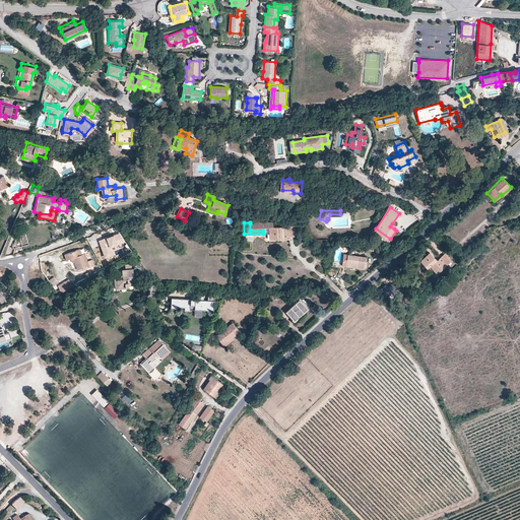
[(271,223),(257,223),(250,223),(250,231),(263,231),(263,229),(268,229),(268,240),(284,240),(284,237),(291,237),(291,228),(271,229),(271,223)]
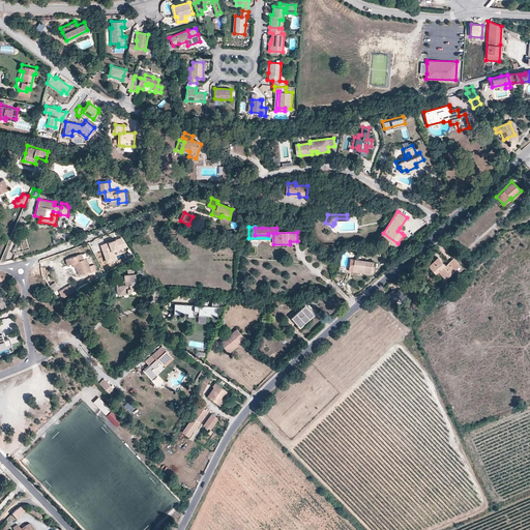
[(120,237),(100,244),(108,262),(117,259),(114,252),(127,246),(120,237)]
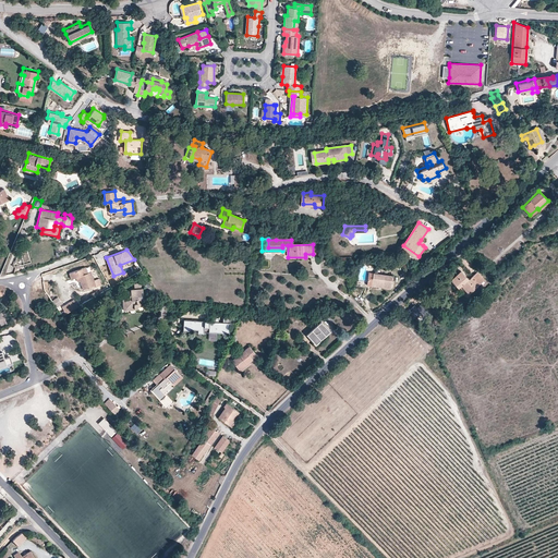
[(82,290),(95,284),(91,273),(87,274),(85,267),(69,274),(71,279),(79,277),(81,281),(80,282),(82,290)]
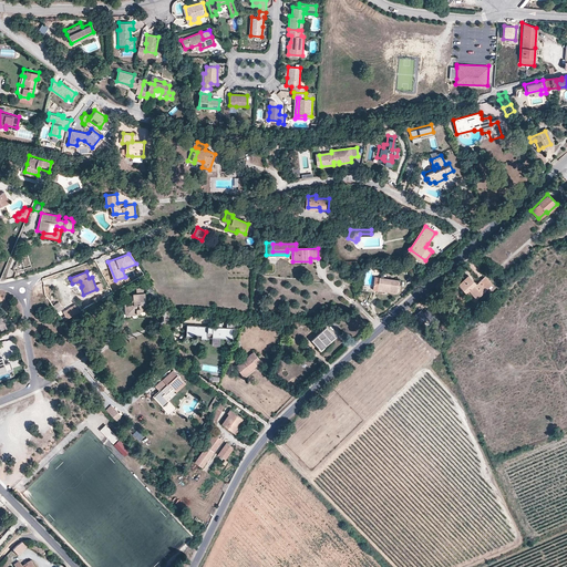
[(373,275),(371,288),(377,289),(378,286),(389,287),(388,290),(397,291),(399,278),(373,275)]
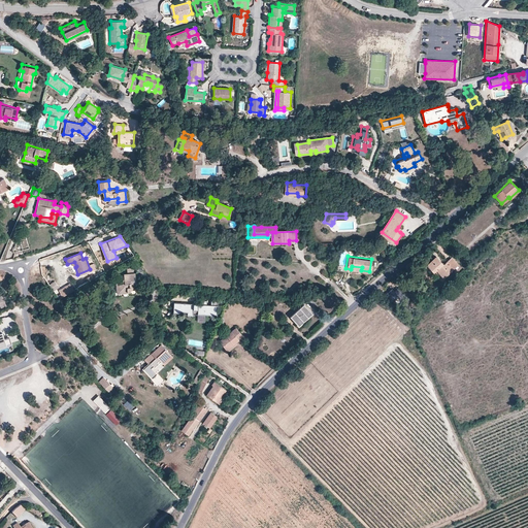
[(437,267),(444,275),(457,263),(451,257),(443,264),(435,256),(426,264),(433,271),(435,269),(437,267)]
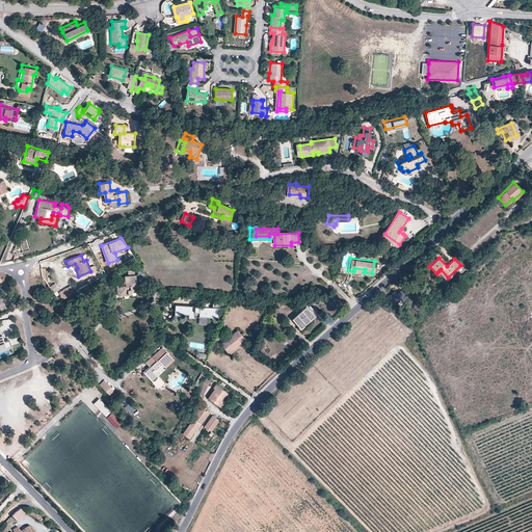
[(446,280),(448,277),(441,269),(439,271),(446,280)]
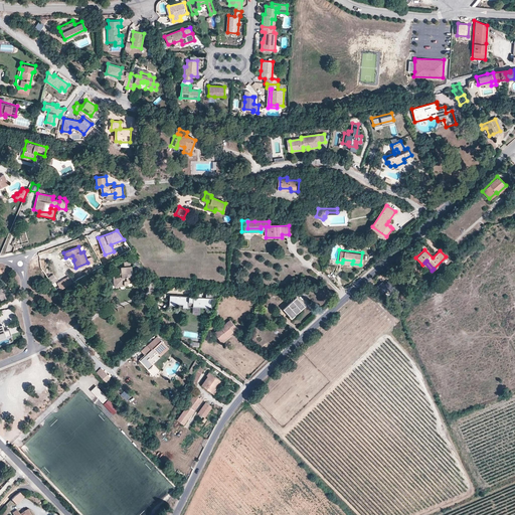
[(113,278),(113,284),(122,283),(122,285),(128,284),(134,284),(133,276),(136,275),(136,266),(121,268),(121,272),(115,273),(115,278),(113,278)]
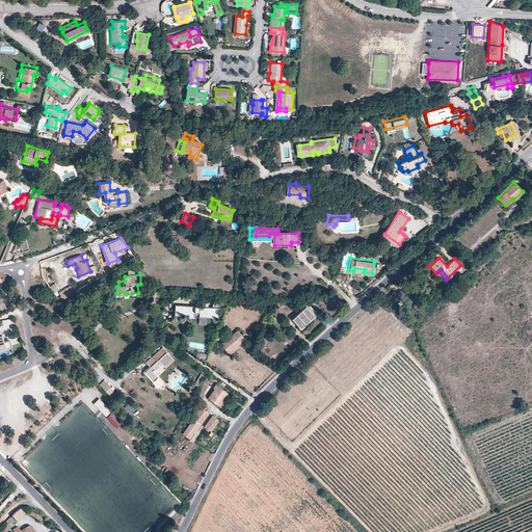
[(54,293),(59,289),(54,283),(49,287),(54,293)]
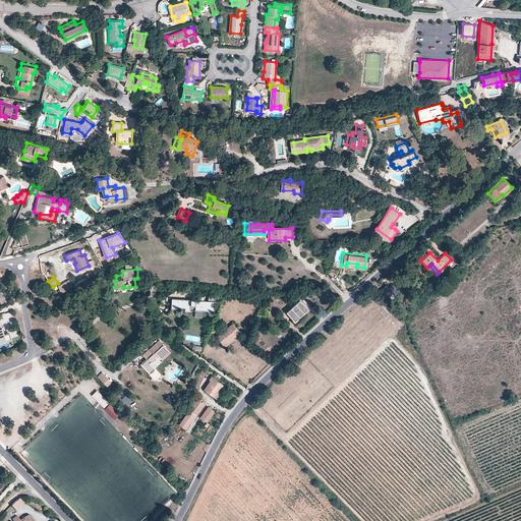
[(61,292),(72,285),(68,280),(57,286),(61,292)]
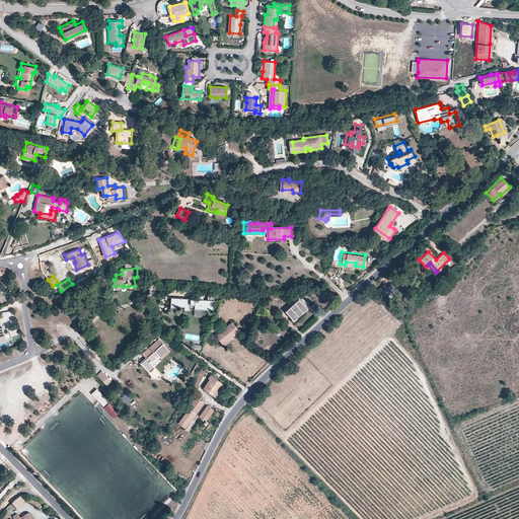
[(385,284),(380,290),(387,297),(392,293),(397,298),(402,293),(392,283),(388,287),(385,284)]
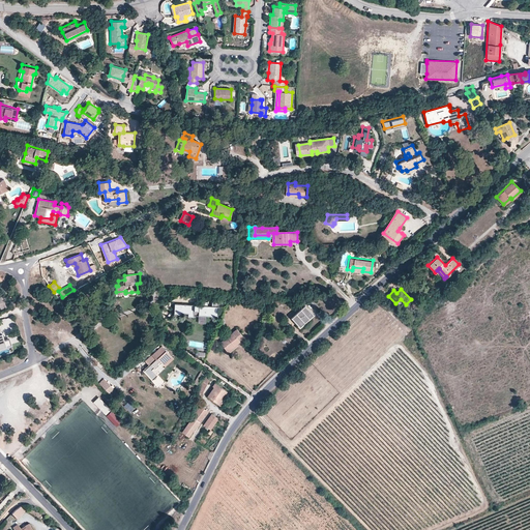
[(9,304),(4,295),(0,296),(0,305),(1,310),(7,307),(7,304),(9,304)]
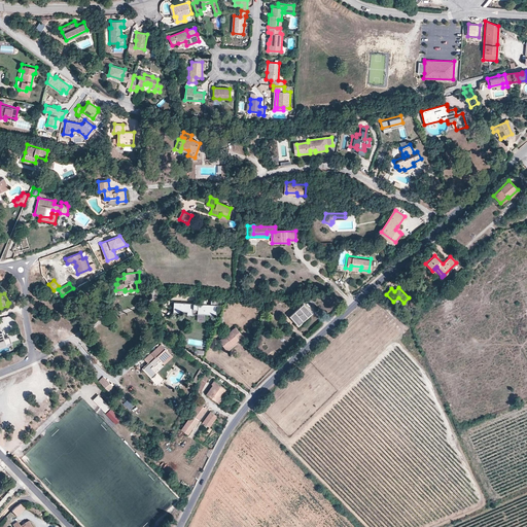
[(197,310),(197,314),(216,315),(217,306),(206,305),(206,301),(200,301),(200,304),(173,303),(173,312),(180,313),(180,312),(186,312),(186,315),(191,315),(192,314),(192,309),(197,310)]
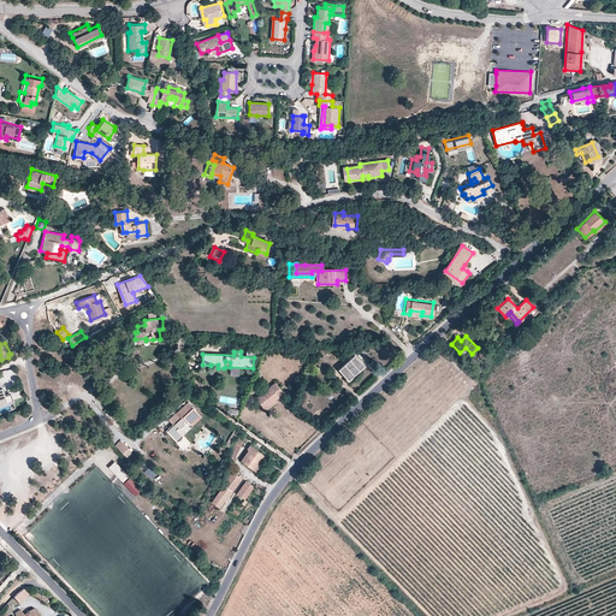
[(347,379),(363,365),(354,354),(337,368),(347,379)]
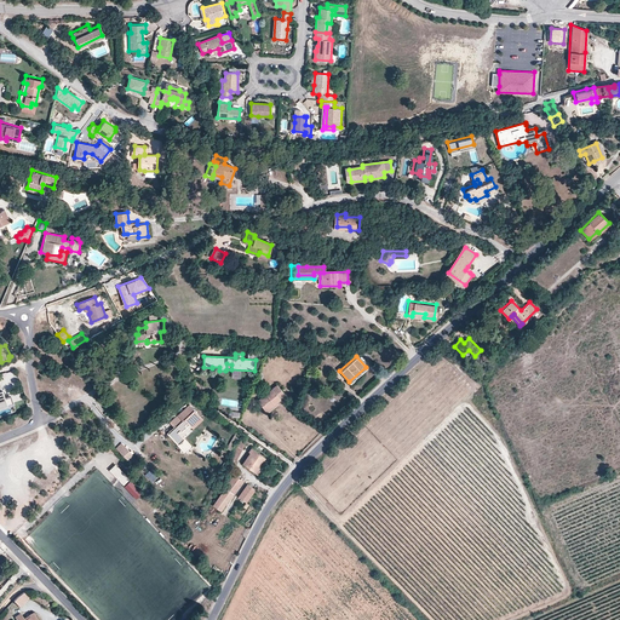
[(263,407),(273,401),(282,395),(275,384),(253,399),(257,403),(259,401),(263,407)]
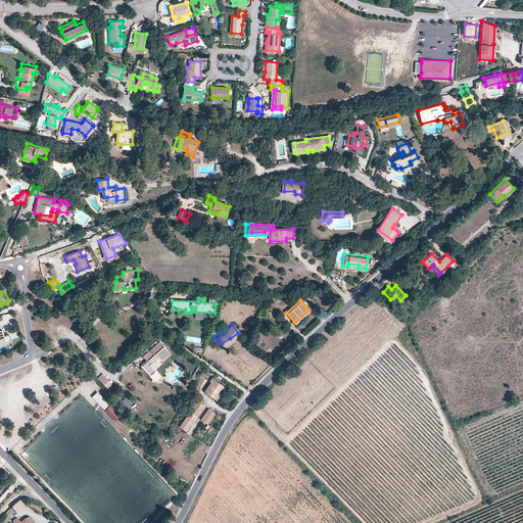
[(0,343),(12,340),(10,334),(5,336),(6,338),(0,339),(0,343)]
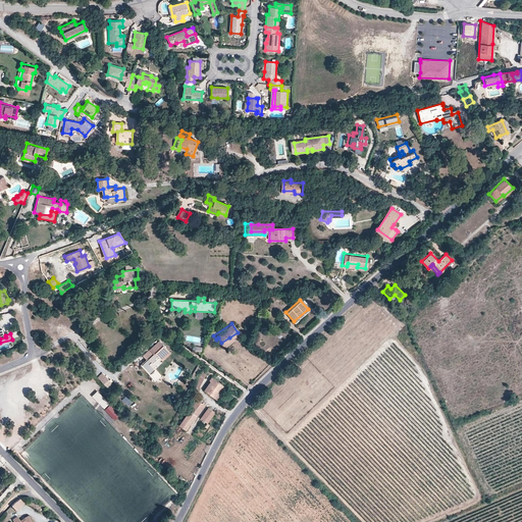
[(230,341),(229,337),(221,343),(218,337),(216,340),(221,347),(230,341)]
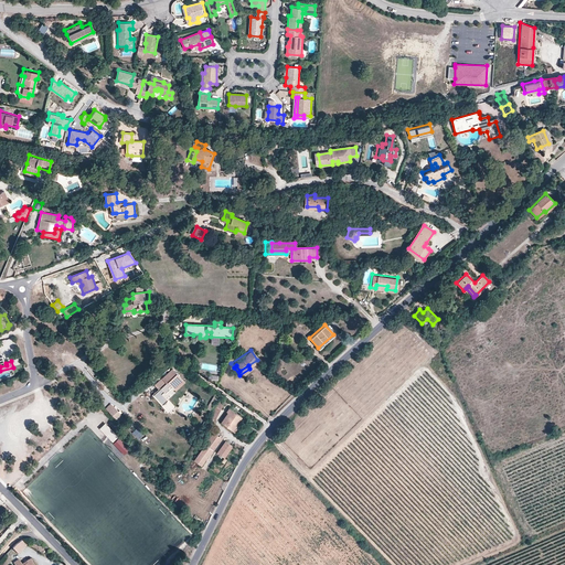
[(163,395),(166,394),(172,386),(174,390),(176,391),(184,382),(172,371),(155,386),(163,395)]
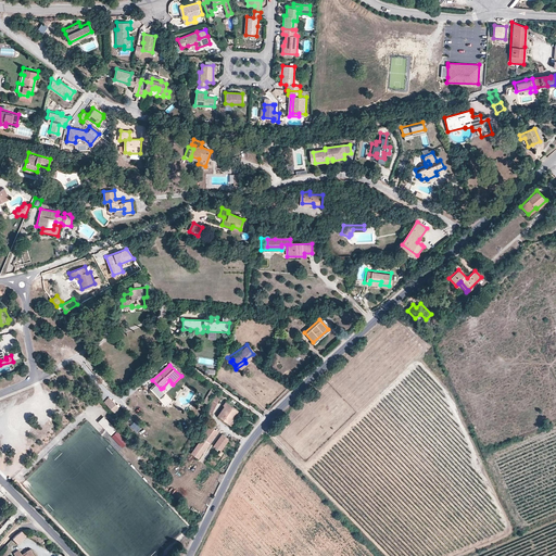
[(184,378),(181,376),(173,384),(175,386),(184,378)]
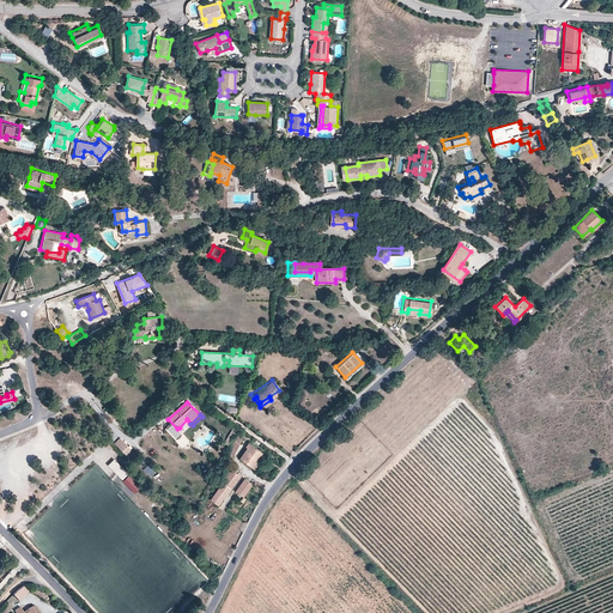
[(187,419),(180,428),(181,430),(189,423),(187,419)]
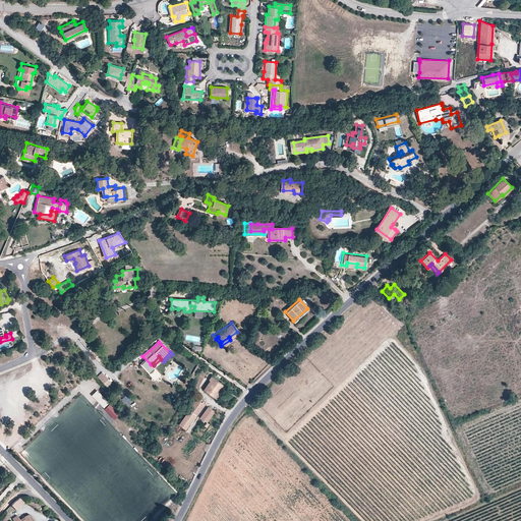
[(194,384),(198,386),(205,373),(200,371),(194,384)]
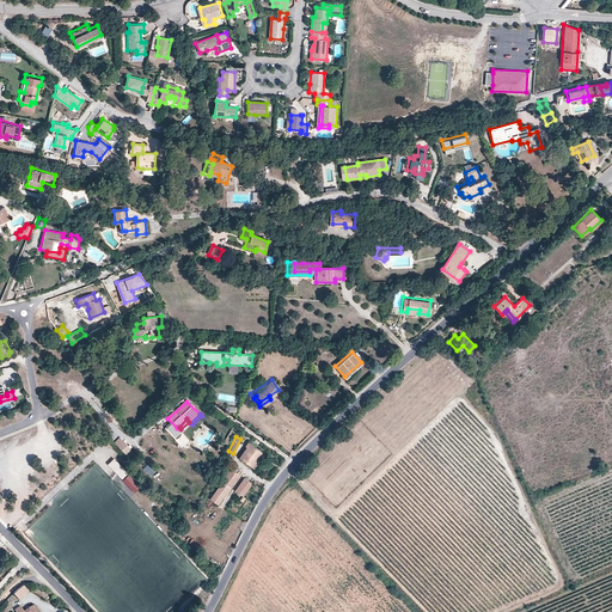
[(130,450),(120,438),(115,444),(126,454),(130,450)]
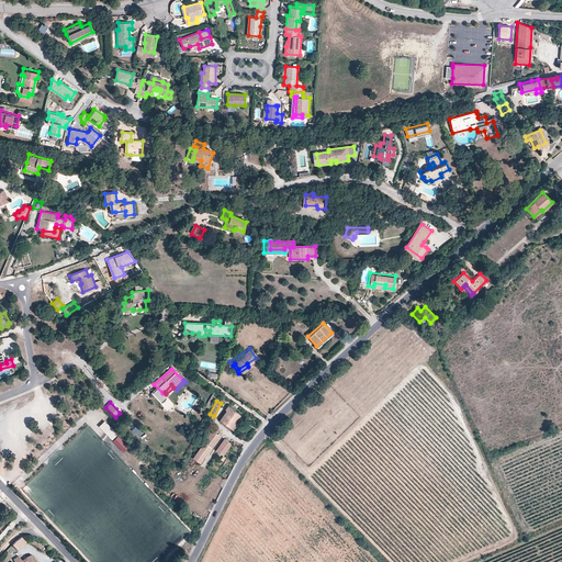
[(218,420),(228,428),(234,422),(238,414),(226,406),(223,411),(224,411),(218,420)]
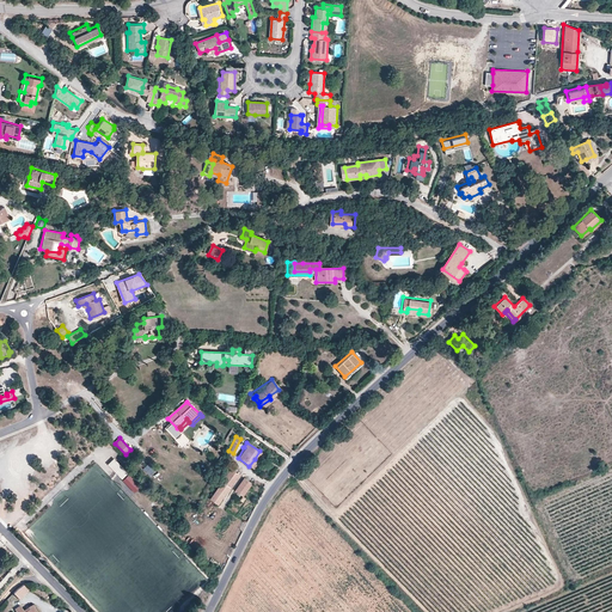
[(127,472),(114,458),(108,464),(121,478),(127,472)]
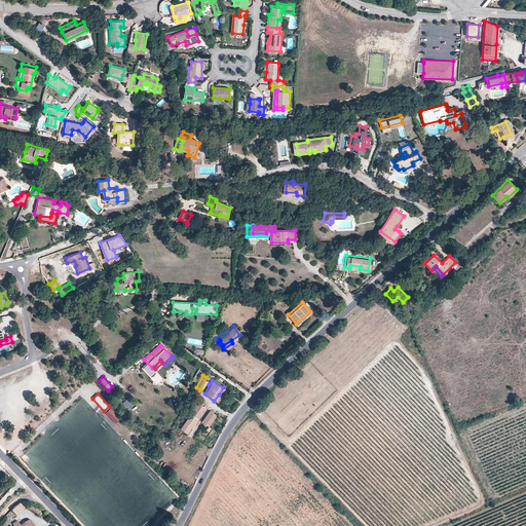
[(127,408),(134,404),(128,398),(122,403),(127,408)]
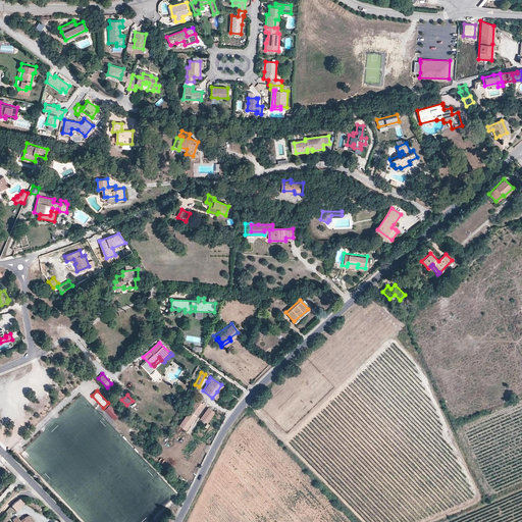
[(177,427),(185,431),(202,405),(195,401),(177,427)]
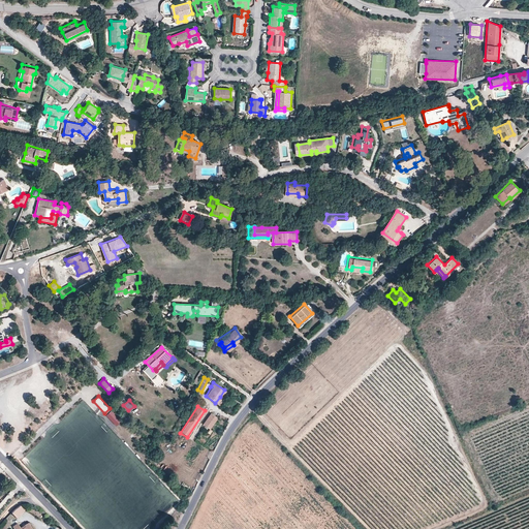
[(203,425),(209,429),(216,417),(210,413),(203,425)]
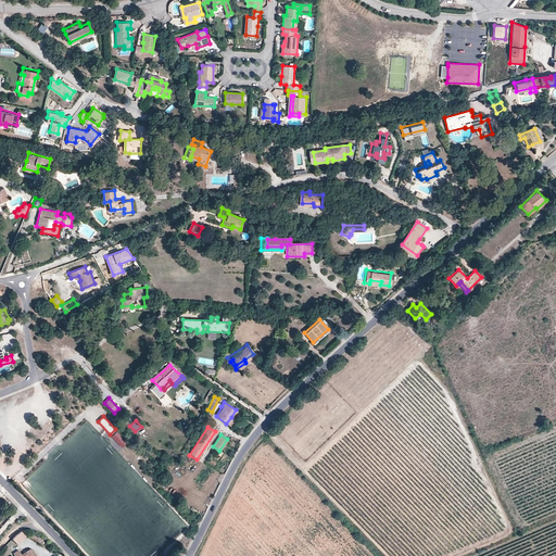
[(19,545),(27,536),(22,531),(13,540),(19,545)]
